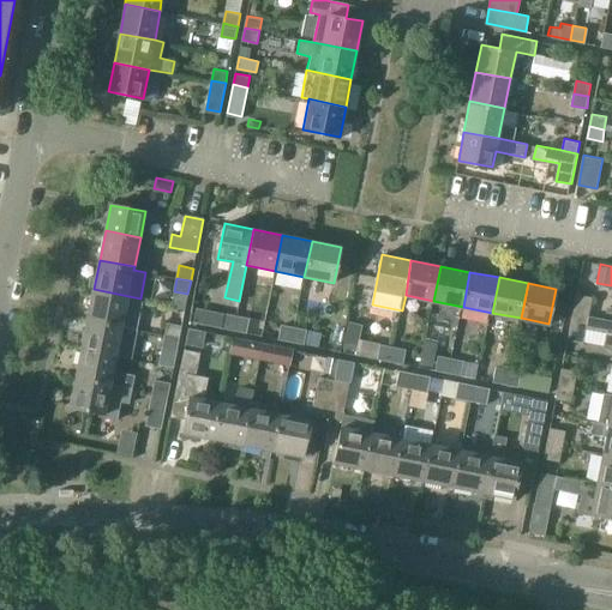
[(130,326),(132,314),(125,313),(129,296),(94,289),(88,318),(130,326)]
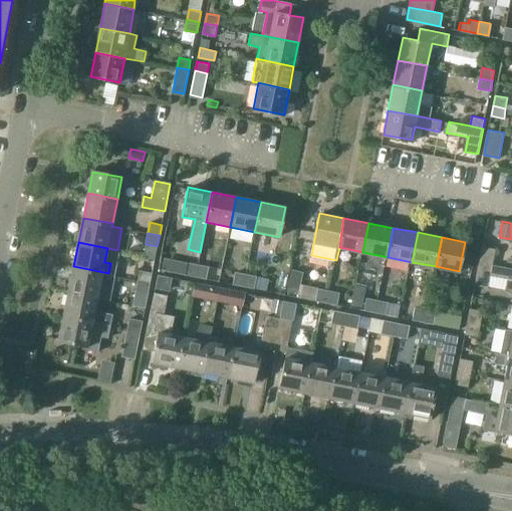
[(511,267),(492,264),(495,248),(483,246),(478,272),(490,274),(507,277),(511,278),(511,267)]
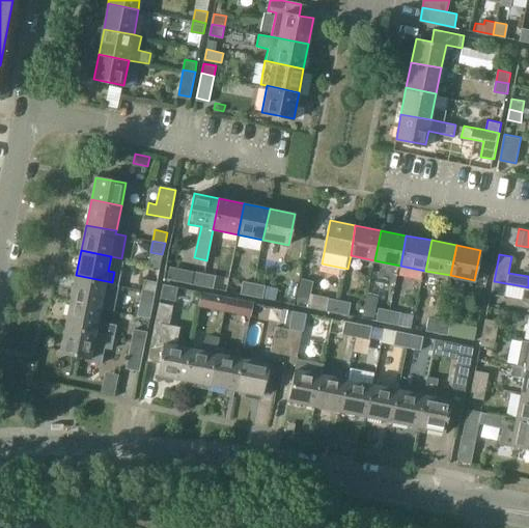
[(202,284),(204,273),(194,271),(192,282),(202,284)]
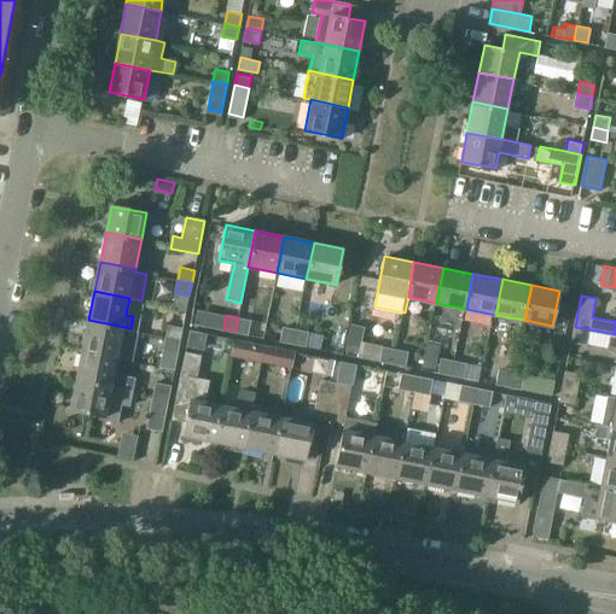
[(248,334),(250,320),(238,317),(236,331),(248,334)]
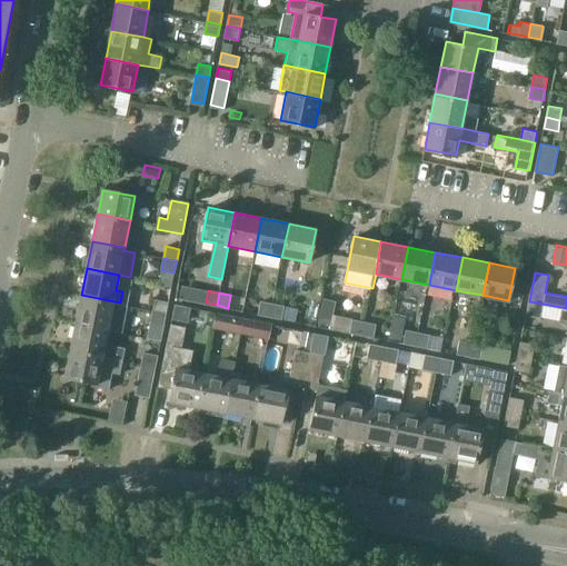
[(119,305),(120,303),(81,295),(76,323),(108,329),(113,304),(119,305)]
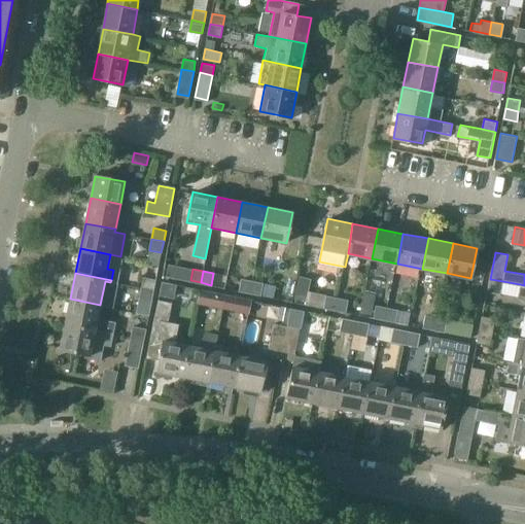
[(306,301),(311,278),(301,276),(295,299),(306,301)]
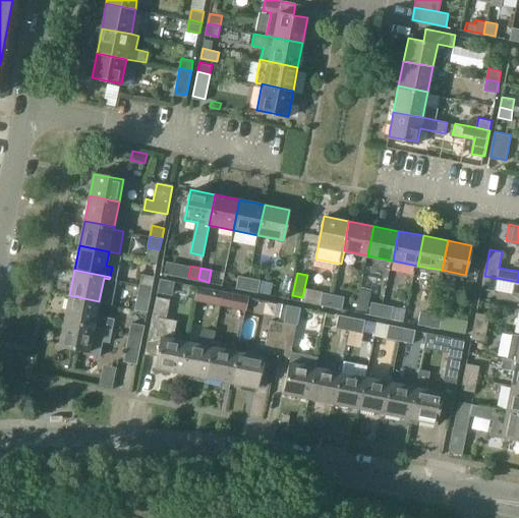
[(152,287),(154,277),(141,274),(139,285),(152,287)]
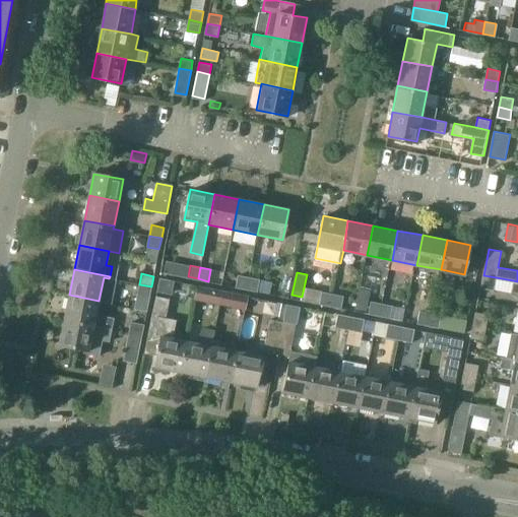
[(247,288),(249,276),(239,274),(237,286),(247,288)]
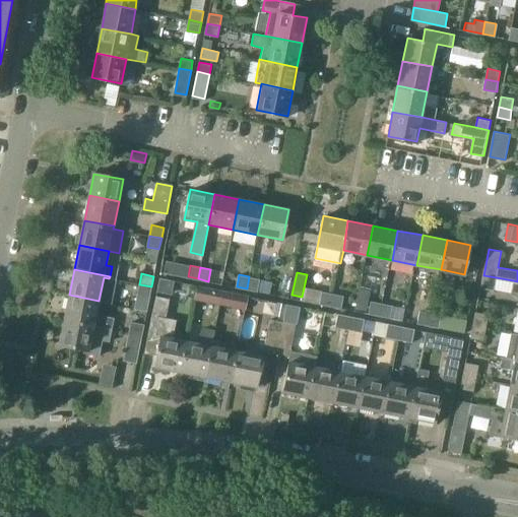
[(173,293),(176,278),(160,275),(157,291),(173,293)]
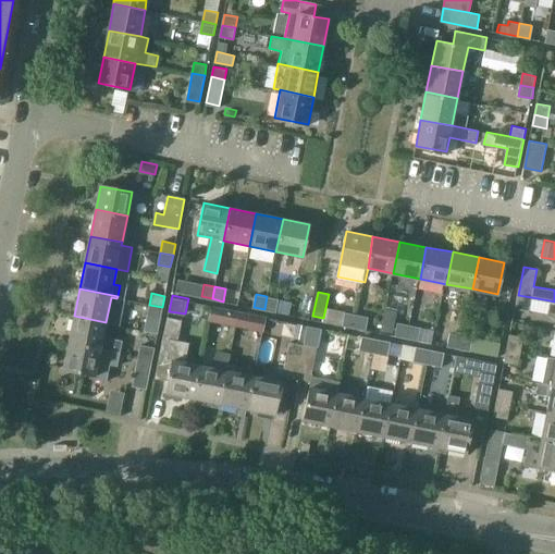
[(529,312),(531,297),(518,295),(515,310),(529,312)]
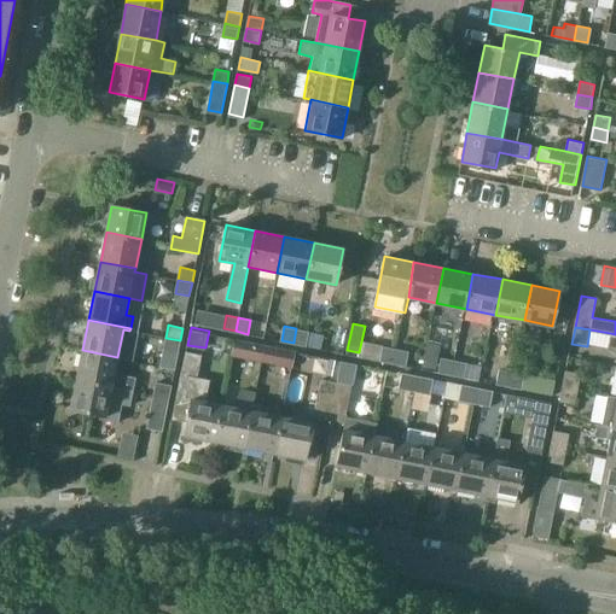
[(307,345),(309,331),(296,328),(294,343),(307,345)]
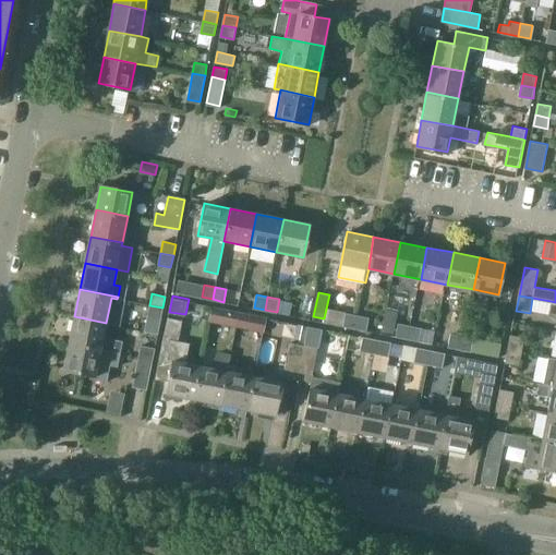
[(160,320),(162,308),(149,305),(147,317),(160,320)]
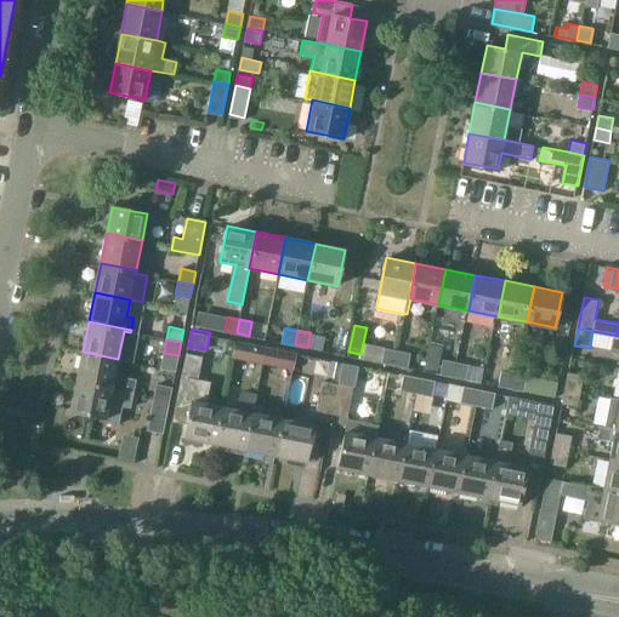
[(263,364),(266,347),(236,341),(233,358),(263,364)]
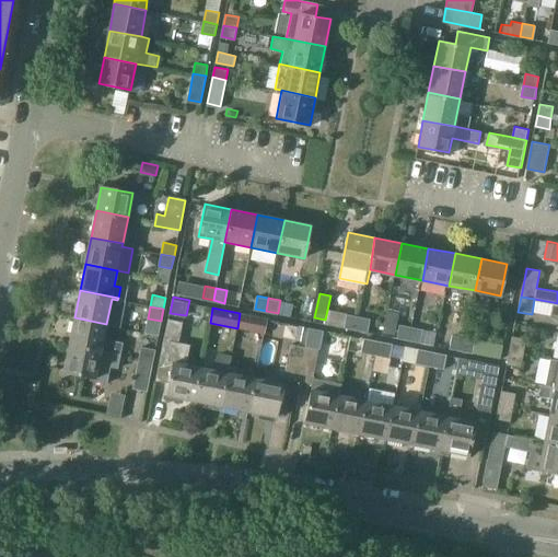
[(388,309),(384,331),(396,334),(400,312),(388,309)]
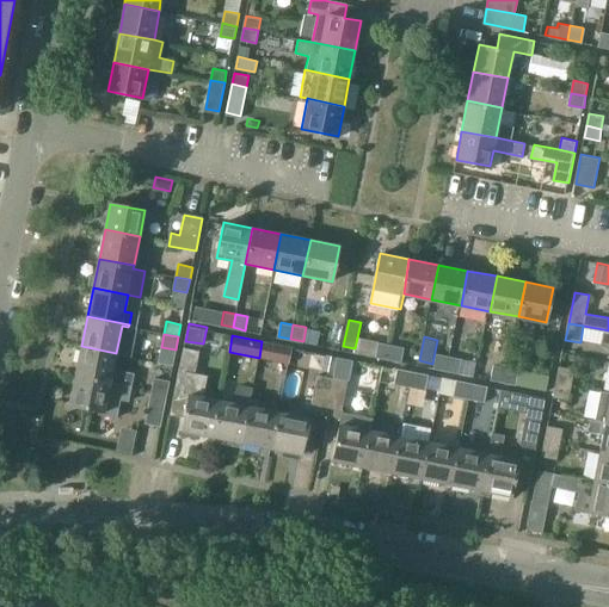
[(289,364),(291,347),(262,341),(259,358),(289,364)]
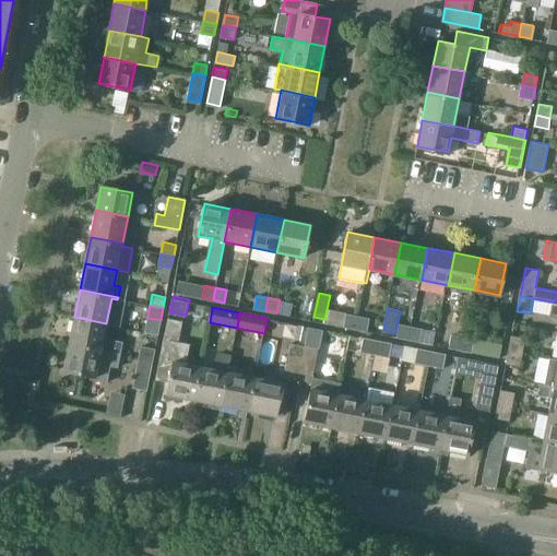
[(356,328),(358,315),(347,312),(345,326),(356,328)]
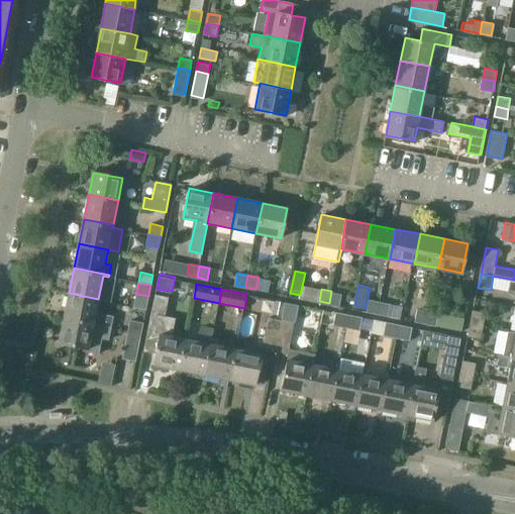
[(340,305),(342,293),(331,291),(329,303),(340,305)]
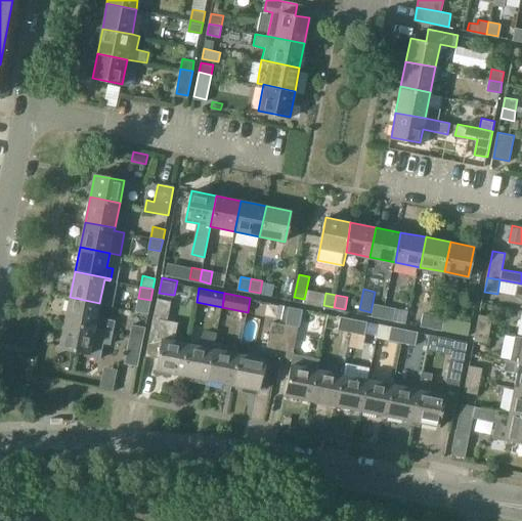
[(113,333),(116,320),(96,317),(99,303),(70,297),(64,323),(113,333)]
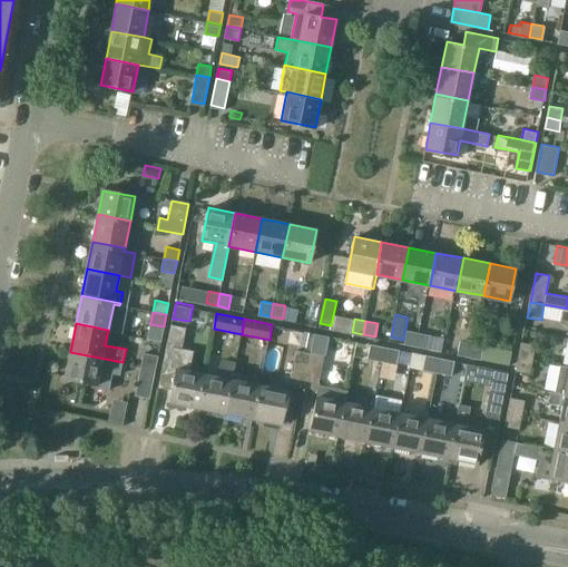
[(198,408),(204,374),(188,371),(192,352),(182,350),(185,328),(170,325),(159,387),(172,389),(169,402),(198,408)]
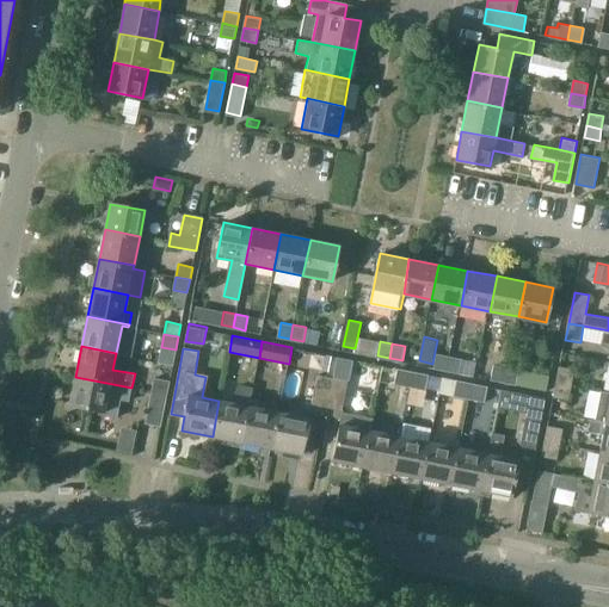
[(447,370),(449,355),(437,354),(435,367),(447,370)]
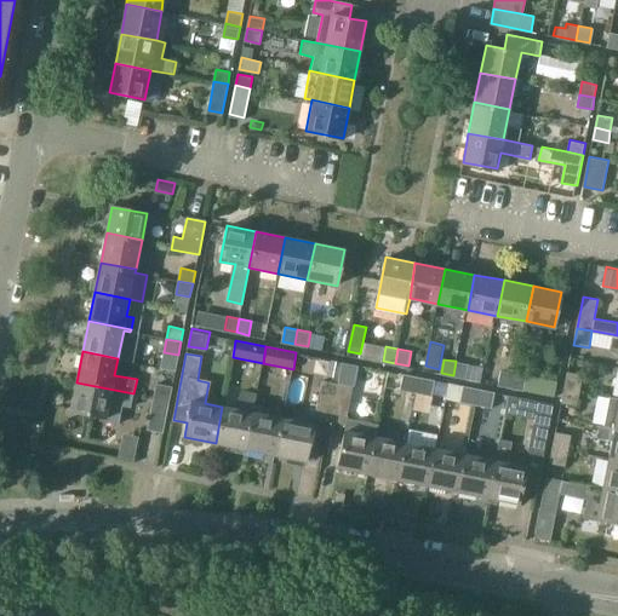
[(465,378),(468,363),(456,361),(453,375),(465,378)]
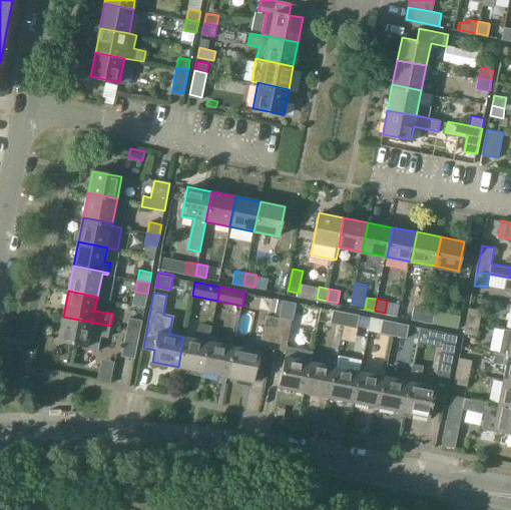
[(286,352),(293,320),(296,302),(283,300),(280,318),(274,350),(286,352)]
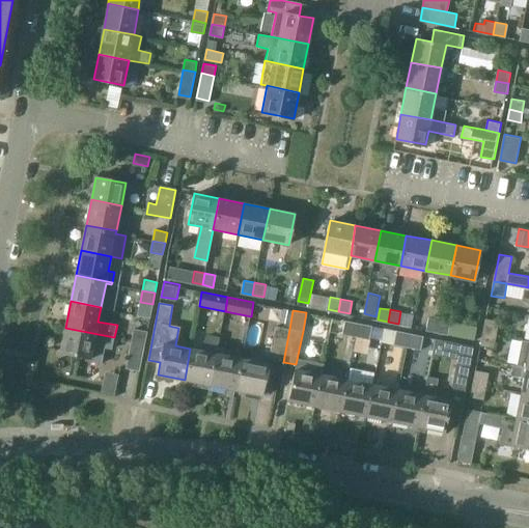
[(438,332),(440,320),(429,317),(426,330),(438,332)]
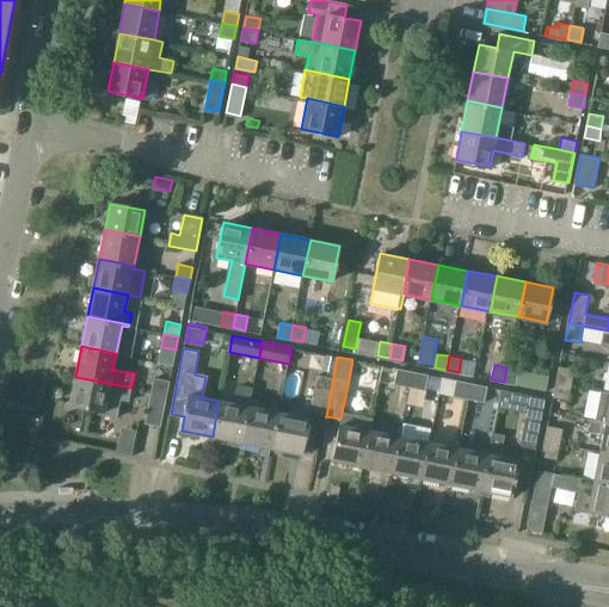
[(573,384),(576,369),(560,366),(558,382),(573,384)]
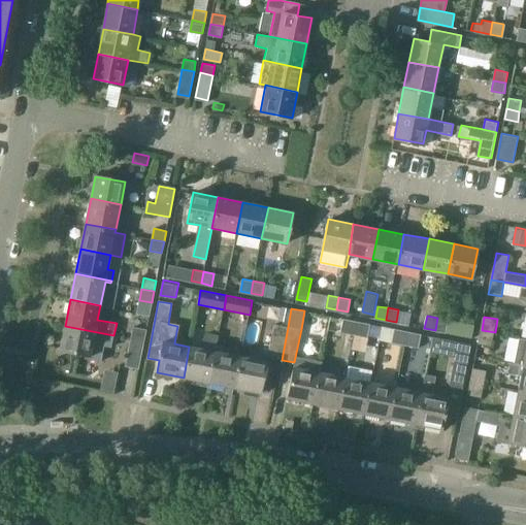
[(446,332),(448,320),(437,318),(435,330),(446,332)]
